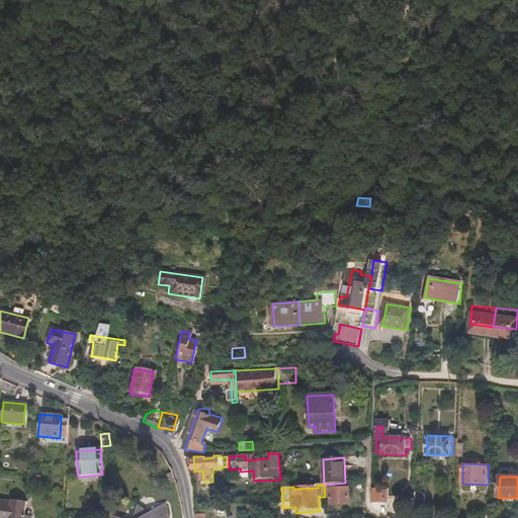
[(350,489),(332,490),(334,506),(351,504),(350,489)]
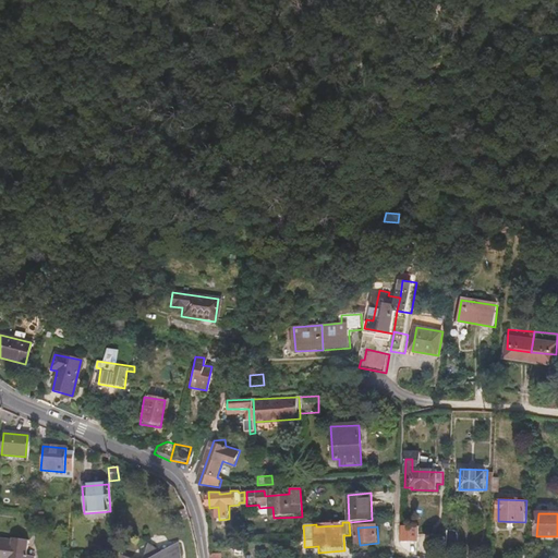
[(459,529),(449,529),(448,532),(448,546),(448,547),(459,548),(459,529)]
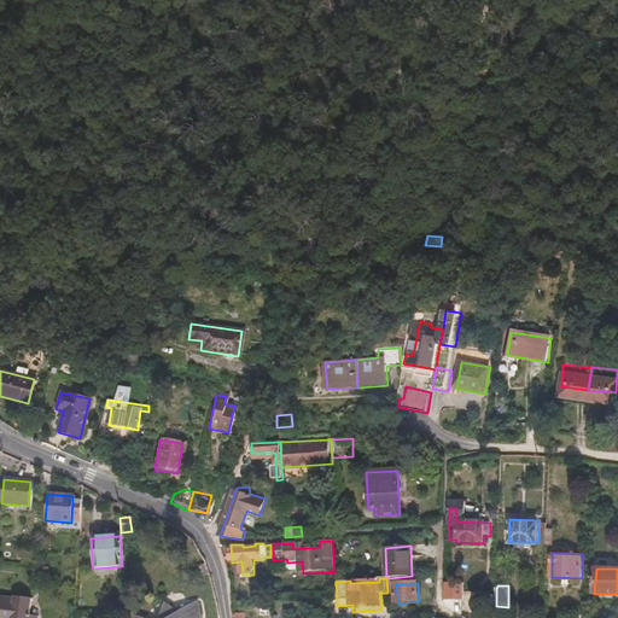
[(11,599),(0,598),(0,617),(36,617),(36,616),(28,614),(29,599),(11,596),(11,599)]
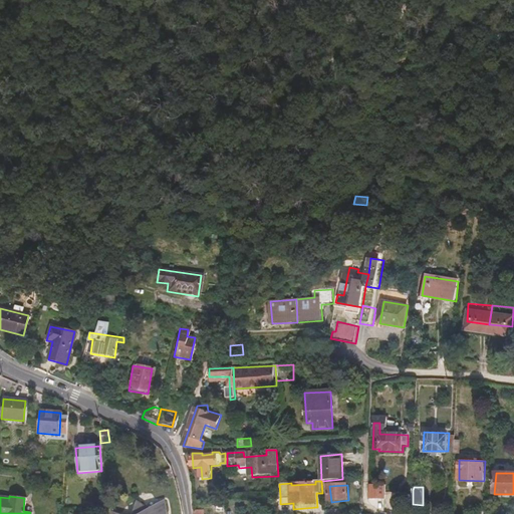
[(165,513),(164,501),(148,509),(136,502),(131,513),(113,513),(111,513),(165,513)]
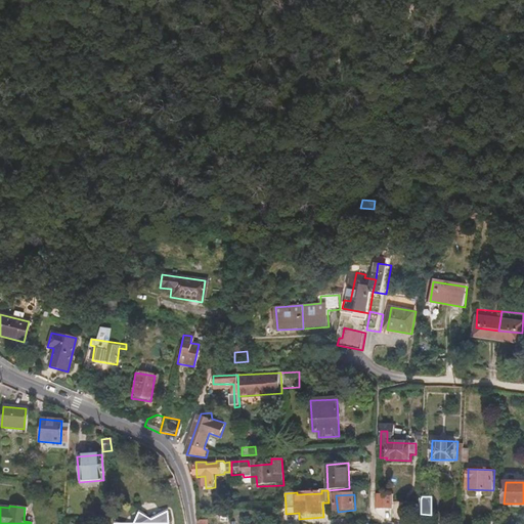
All buildings are outlined.
